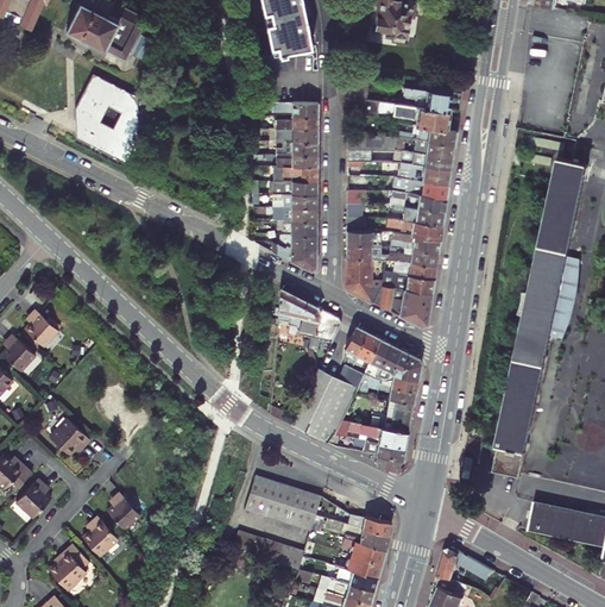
[(0,17),(8,20),(8,23),(13,25),(14,23),(32,31),(44,4),(48,5),(49,0),(0,0),(0,17)]
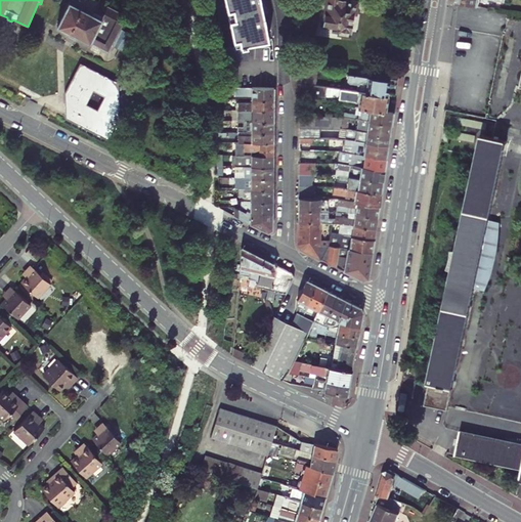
[(57,28),(90,44),(102,20),(93,16),(99,4),(90,0),(72,0),(72,1),(57,28)]
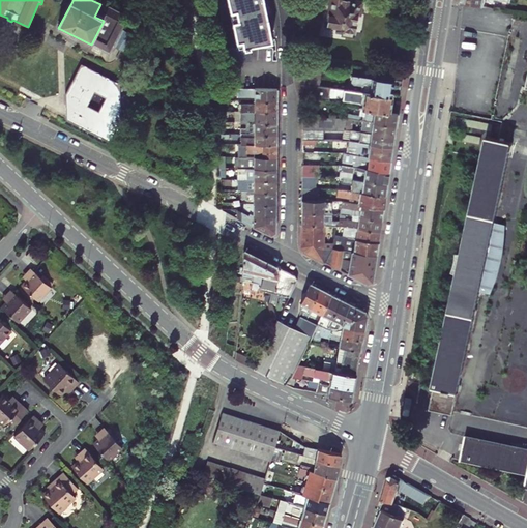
[(230,0),(240,48),(240,50),(269,44),(268,42),(262,11),(259,0),(230,0)]
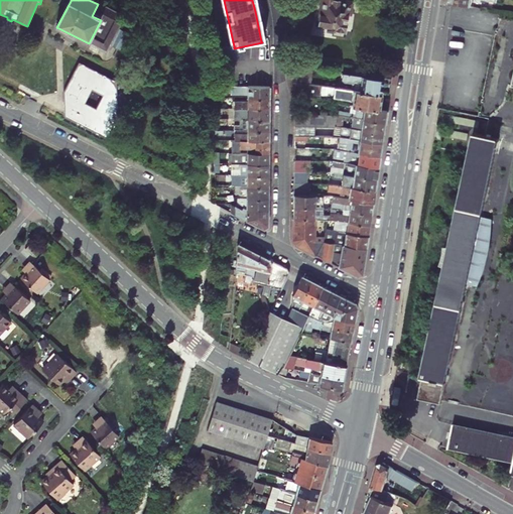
[(332,0),(314,0),(314,1),(318,2),(315,29),(332,31),(332,33),(343,35),(346,17),(348,17),(349,5),(332,3),(332,0)]
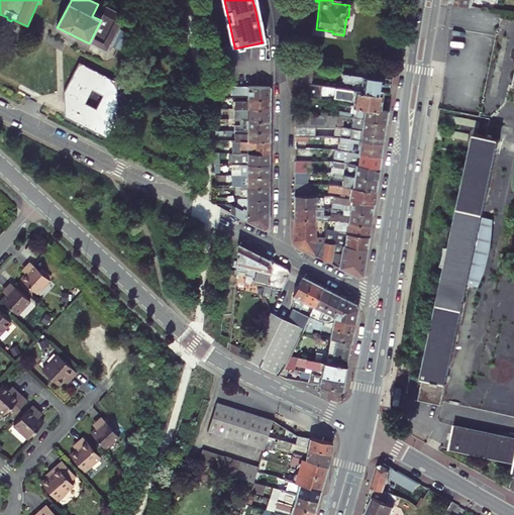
[(451,0),(451,4),(473,9),(474,0),(476,0),(476,1),(481,2),(481,0),(496,3),(497,0),(451,0)]
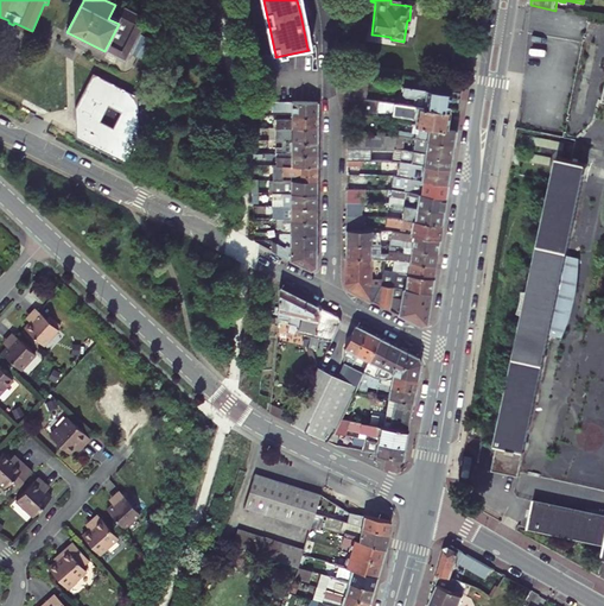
[(147,20),(126,10),(119,24),(105,51),(126,63),(127,60),(131,55),(141,60),(152,40),(140,35),(147,20)]
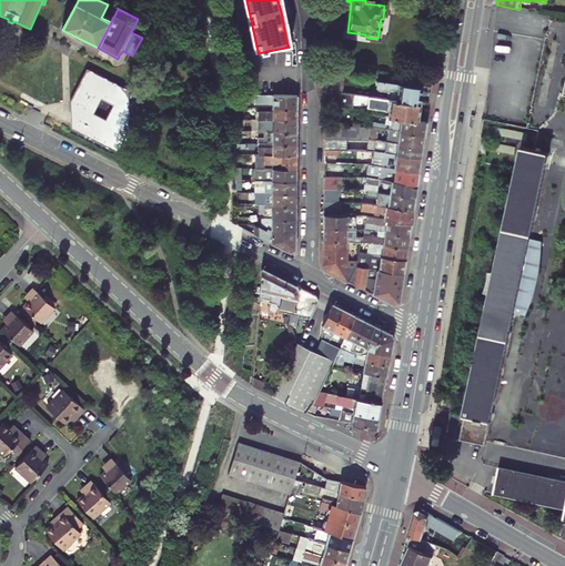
[(122,51),(119,56),(130,61),(132,56),(122,51)]
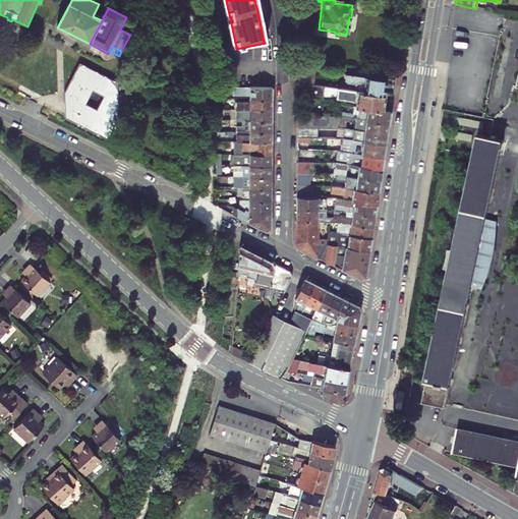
[(114,120),(113,82),(74,62),(60,93),(60,118),(105,140),(114,120)]
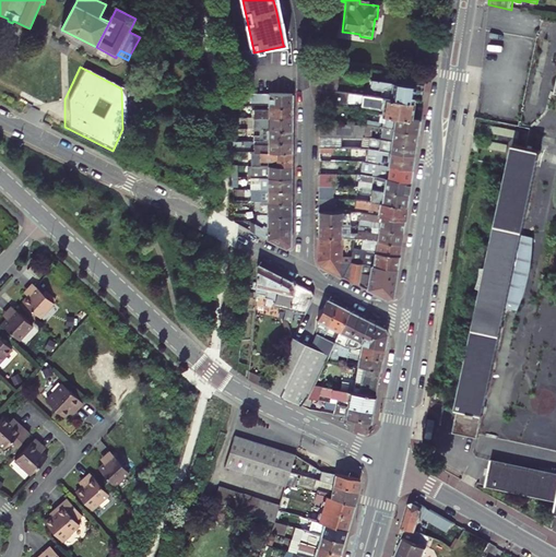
[(335,76),(318,74),(318,90),(334,92),(335,76)]
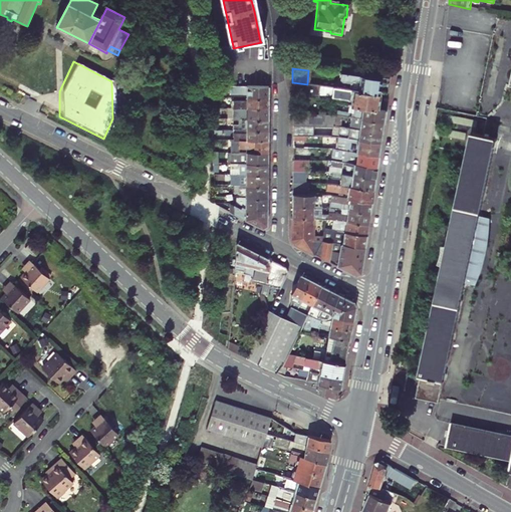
[(363,76),(380,78),(381,72),(364,70),(363,76)]
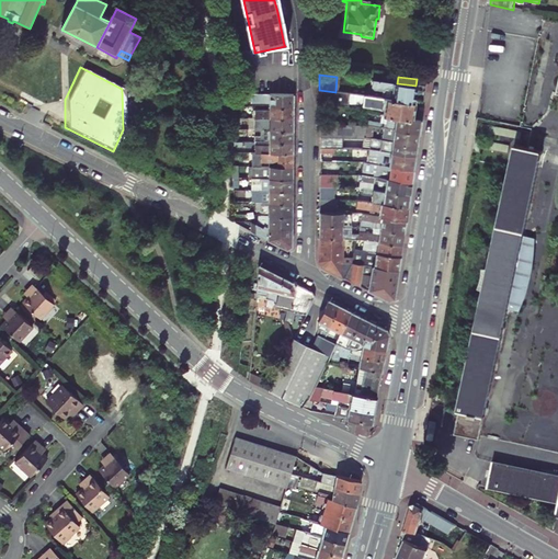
[(379,90),(378,98),(413,102),(416,86),(397,83),(366,80),(365,87),(367,87),(369,89),(379,90)]
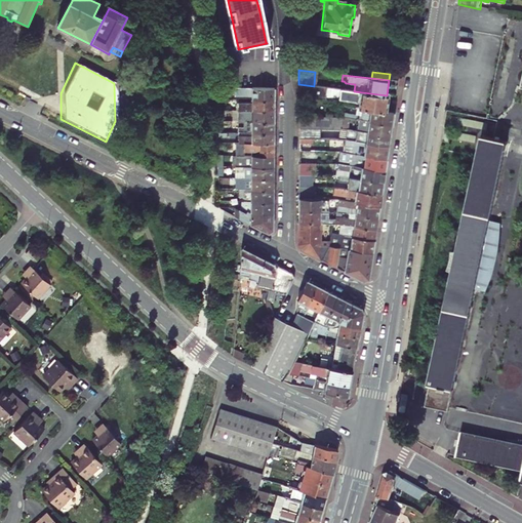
[(298,84),(298,95),(303,95),(305,96),(335,99),(336,98),(359,102),(358,108),(385,112),(387,95),(354,91),(314,86),(298,84)]
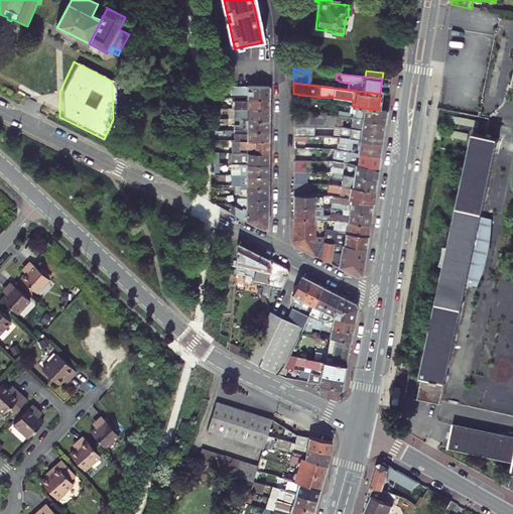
[(247,95),(247,98),(268,99),(268,88),(226,87),(227,95),(247,95)]
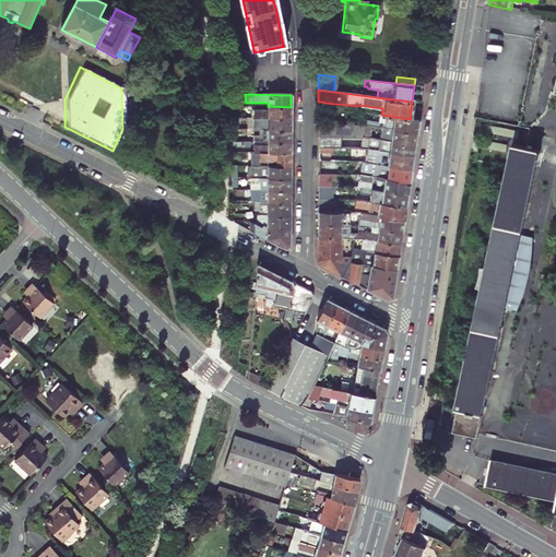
[(247,118),(256,118),(291,119),(291,107),(268,106),(268,110),(246,110),(247,118)]
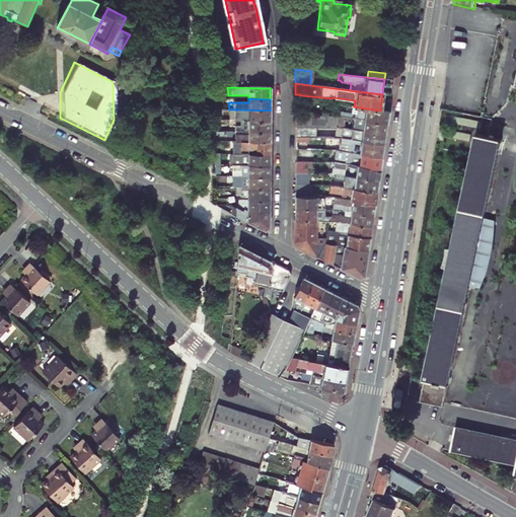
[(380,111),(354,106),(350,106),(350,114),(337,112),(336,117),(342,117),(354,119),(385,124),(387,112),(380,111)]
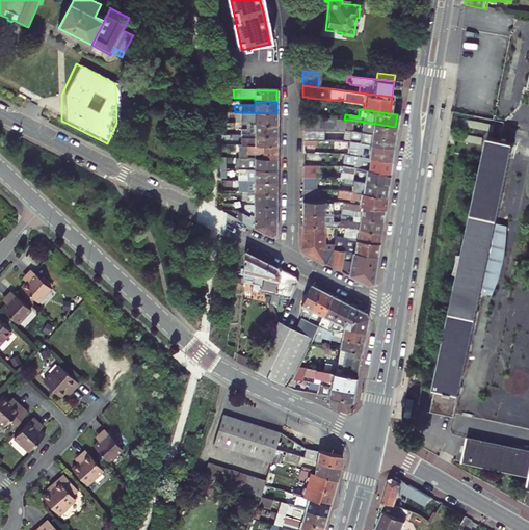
[(243,112),(235,112),(235,124),(242,124),(243,124),(243,112)]
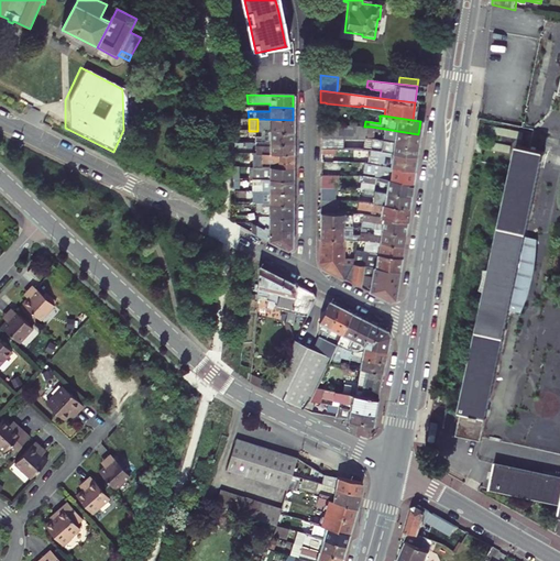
[(257,131),(262,131),(293,131),(293,120),(257,119),(257,131)]
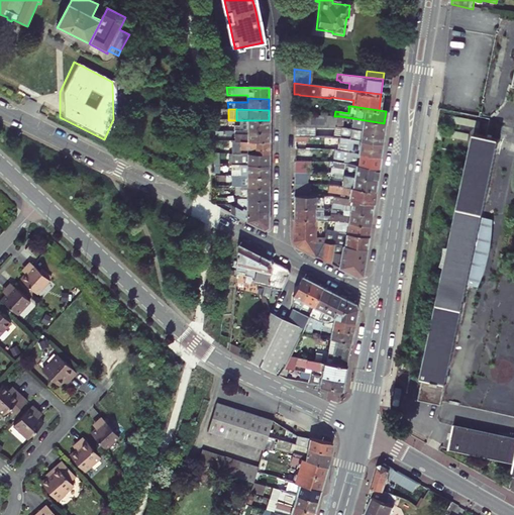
[(294,126),(314,127),(335,127),(334,119),(334,116),(294,115),(294,126)]
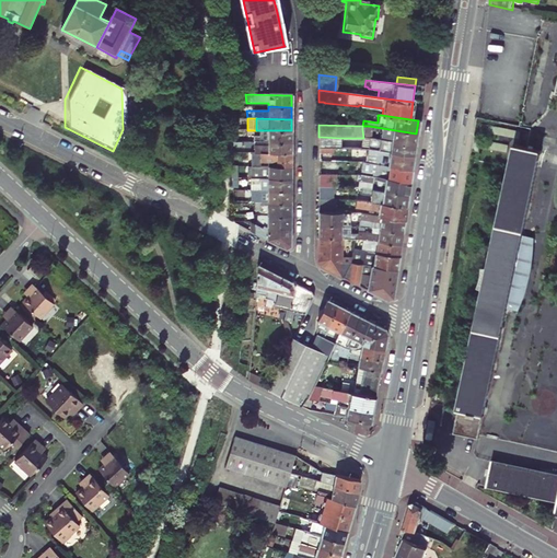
[(521,132),(480,125),(479,134),(520,141),(521,132)]
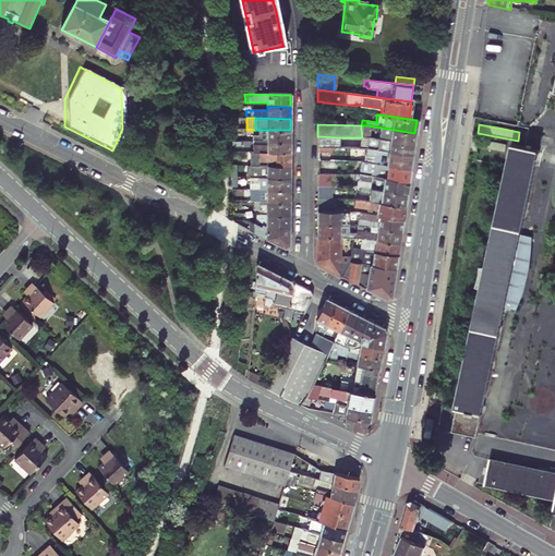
[(414,133),(381,128),(379,135),(368,133),(368,125),(361,125),(361,129),(362,137),(366,137),(413,144),(414,133)]
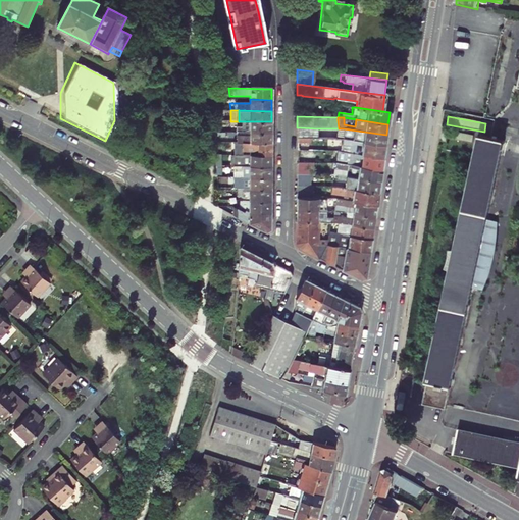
[(236,133),(271,133),(271,121),(243,121),(243,126),(238,126),(238,128),(236,128),(236,133)]
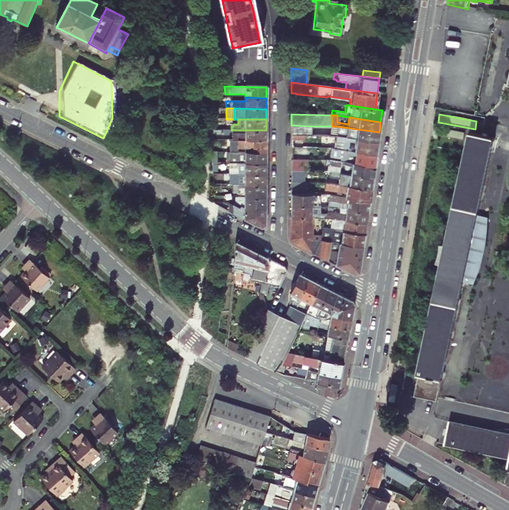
[(291,134),(312,135),(311,126),(291,125),(291,134)]
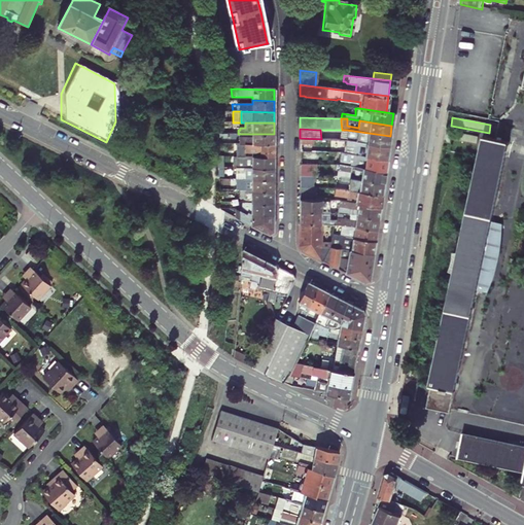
[(345,140),(388,146),(390,136),(346,130),(345,140)]
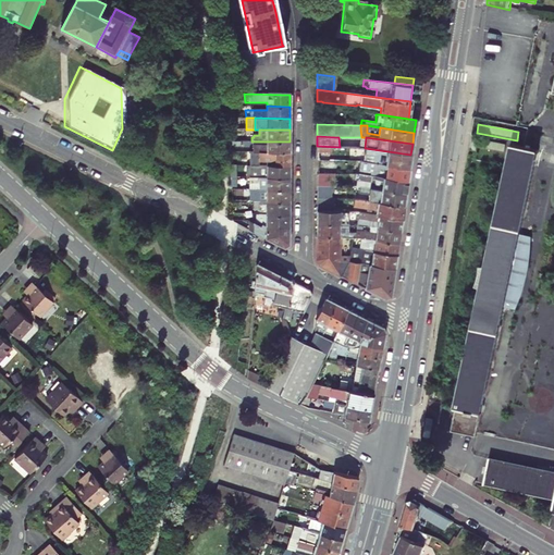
[(479,138),(471,137),(468,151),(476,153),(479,138)]
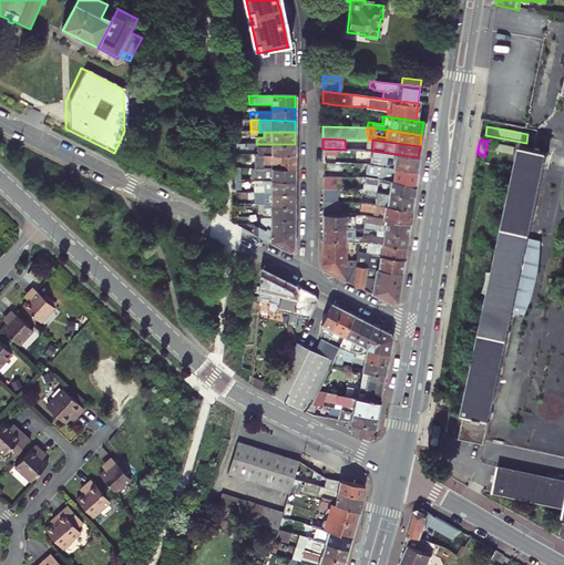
[(295,144),(256,144),(256,155),(295,156),(295,144)]
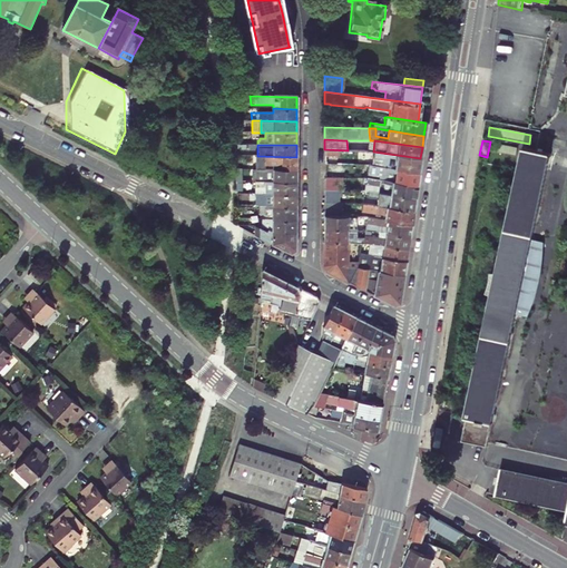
[(516,149),(490,145),(489,153),(514,158),(516,149)]
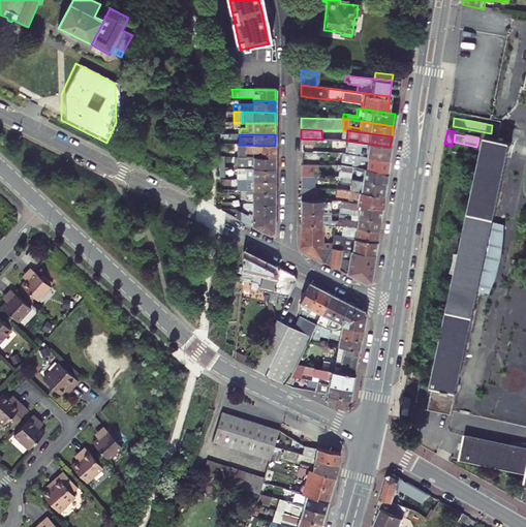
[(493,223),(508,154),(509,145),(511,144),(486,138),(461,253),(457,253),(453,272),(457,273),(428,411),(452,416),(478,290),(493,223)]
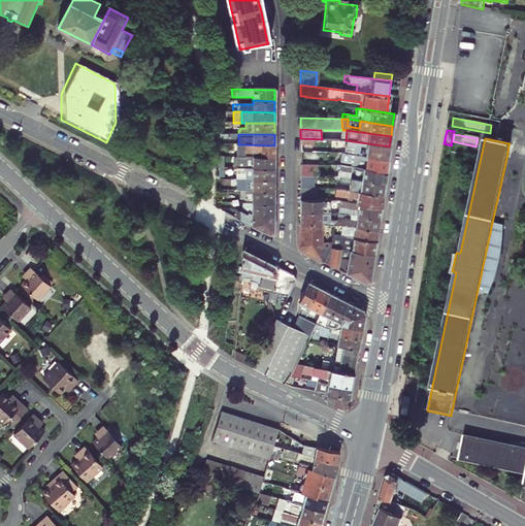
[(354,145),(353,154),(387,160),(389,146),(346,140),(345,143),(354,145)]
